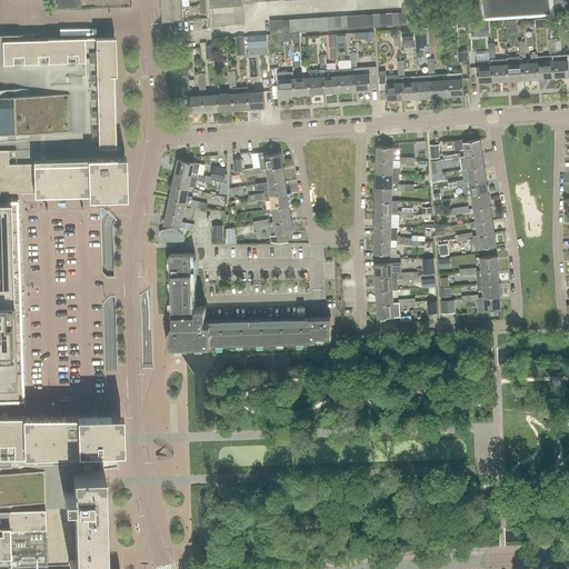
[(480,0),(482,20),(556,15),(553,0),(480,0)]
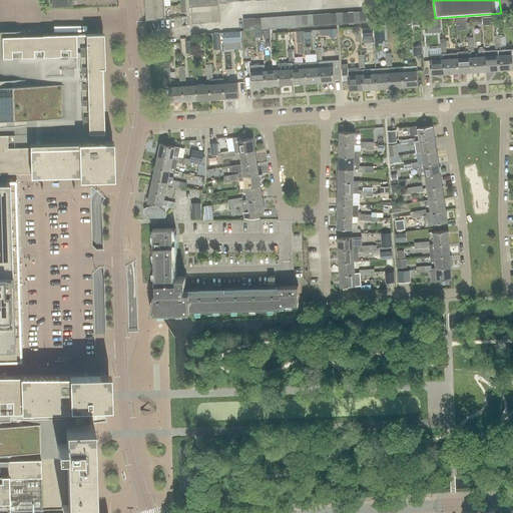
[(165,17),(164,6),(147,7),(147,13),(146,13),(147,19),(165,17)]
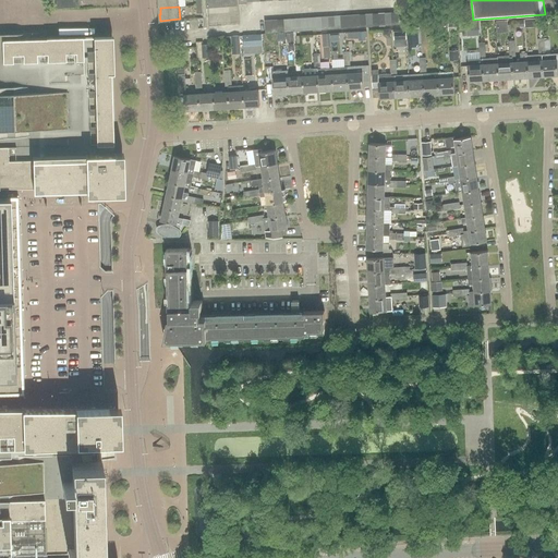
[(496,19),(497,28),(508,27),(508,17),(496,19)]
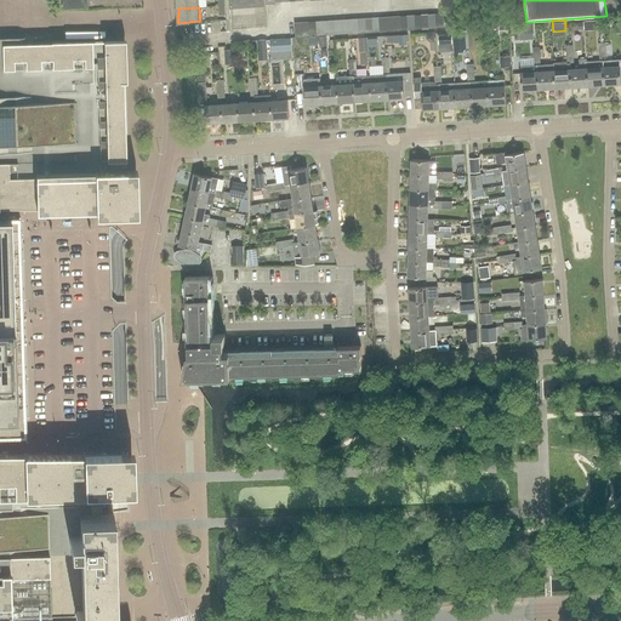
[(309,36),(309,22),(295,23),(296,36),(309,36)]
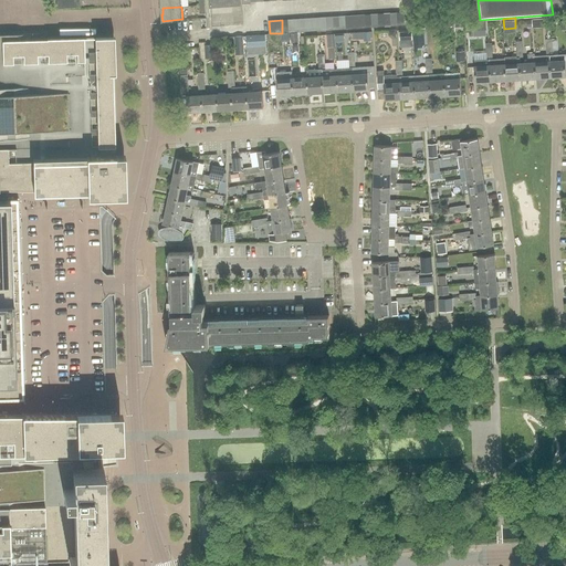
[(486,35),(486,21),(474,22),(474,32),(474,37),(486,35)]
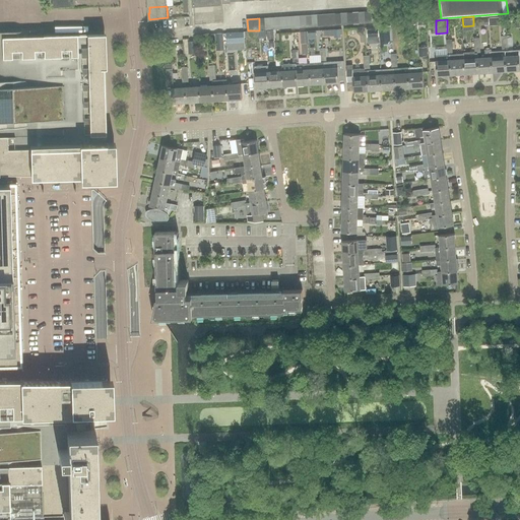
[(0,174),(4,174),(36,175),(90,175),(116,176),(115,152),(107,152),(106,147),(106,141),(90,142),(89,134),(106,133),(104,47),(101,47),(100,34),(41,36),(41,30),(0,31),(0,174)]
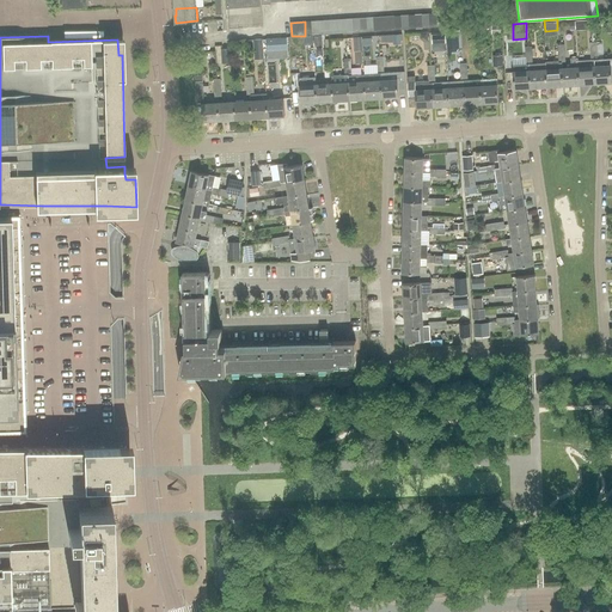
[(267,38),(268,51),(288,49),(287,37),(267,38)]
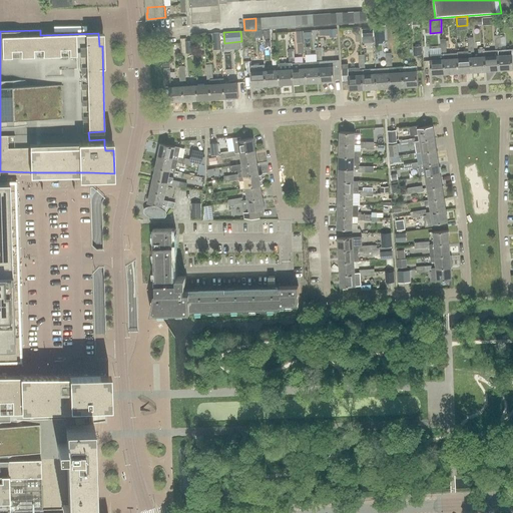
[(221,49),(220,33),(212,34),(213,50),(221,49)]
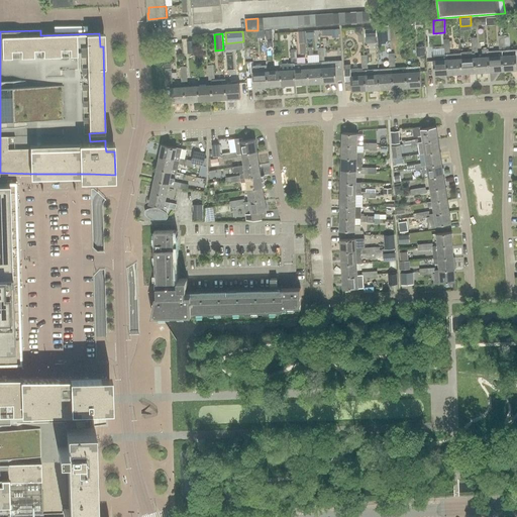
[(196,54),(195,40),(187,41),(188,54),(196,54)]
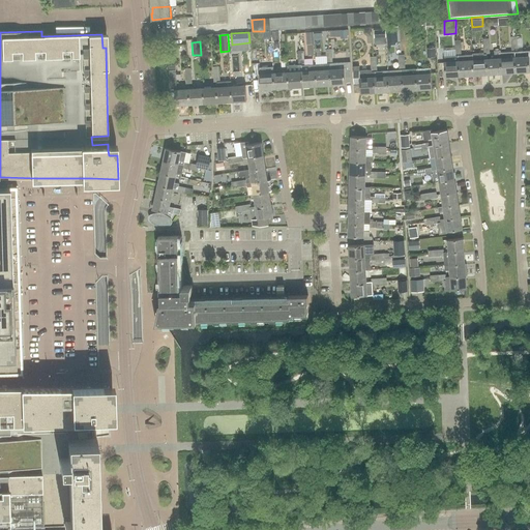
[(529,50),(523,51),(518,52),(517,45),(511,45),(512,52),(514,52),(517,72),(529,70),(529,50)]
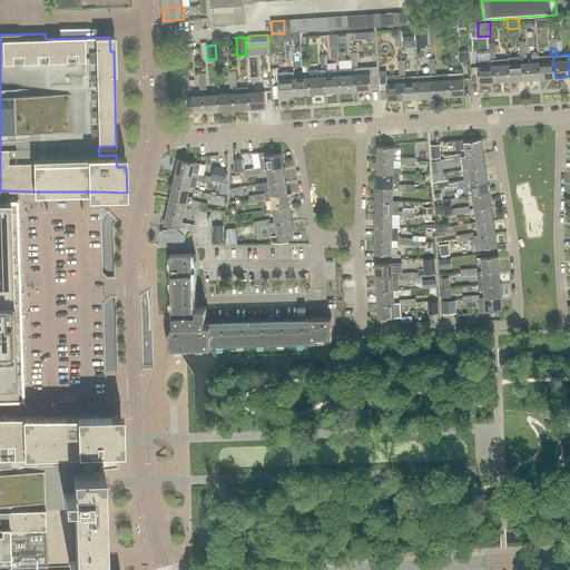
[(509,65),(509,59),(497,59),(495,51),(490,52),(491,60),(493,60),(494,81),(510,81),(509,65)]
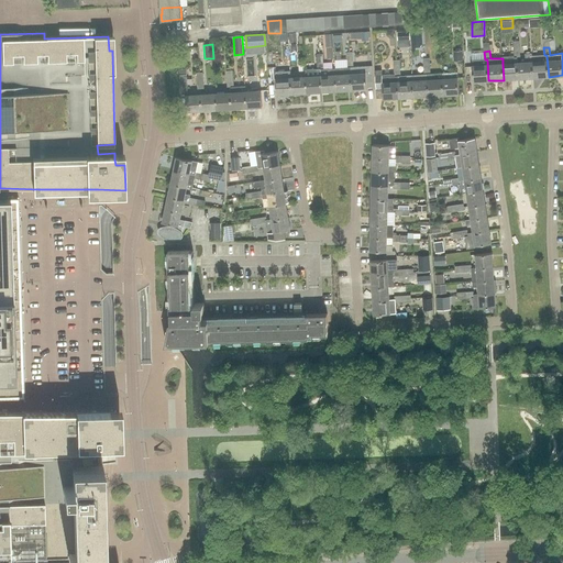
[(532,56),(532,53),(525,53),(526,62),(518,63),(518,79),(533,78),(532,56)]
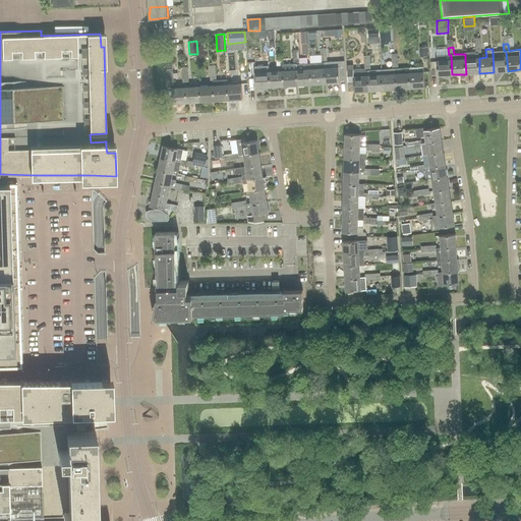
[(504,51),(493,52),(494,72),(508,71),(506,51),(504,51)]
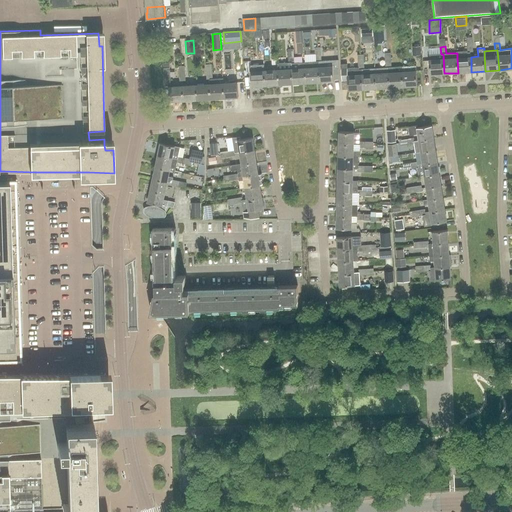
[(471,57),(471,52),(468,52),(465,52),(465,57),(457,58),(458,73),(471,72),(471,57)]
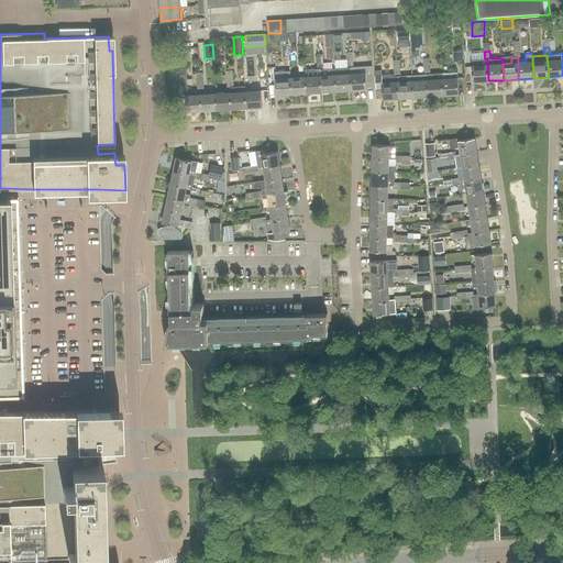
[(487,59),(485,59),(472,59),(473,81),(488,80),(487,59)]
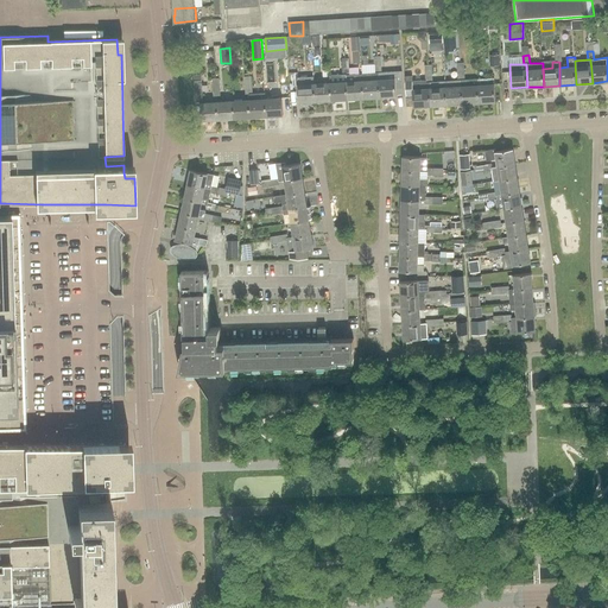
[(403,71),(387,73),(381,73),(381,65),(375,65),(375,74),(379,74),(379,80),(380,97),(397,96),(397,93),(404,93),(403,71)]
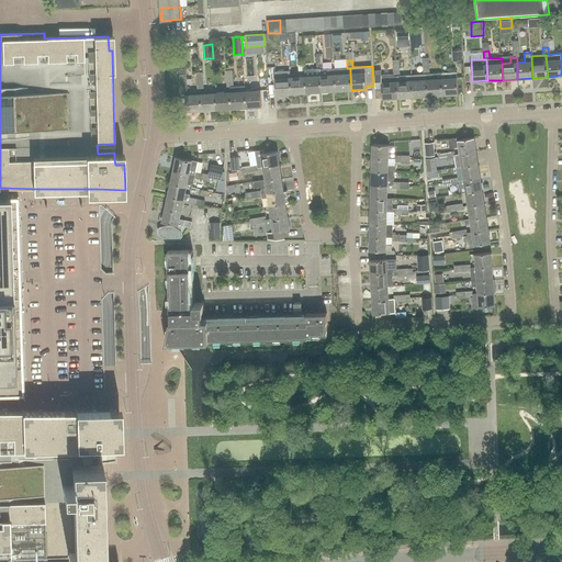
[(442,94),(441,74),(429,74),(429,66),(424,66),(424,75),(426,74),(427,79),(428,96),(442,94)]
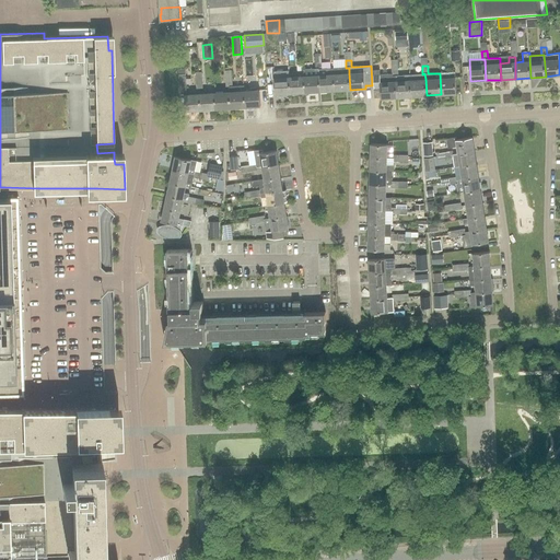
[(335,74),(335,68),(328,69),(328,74),(319,76),(321,92),(335,91),(335,74)]
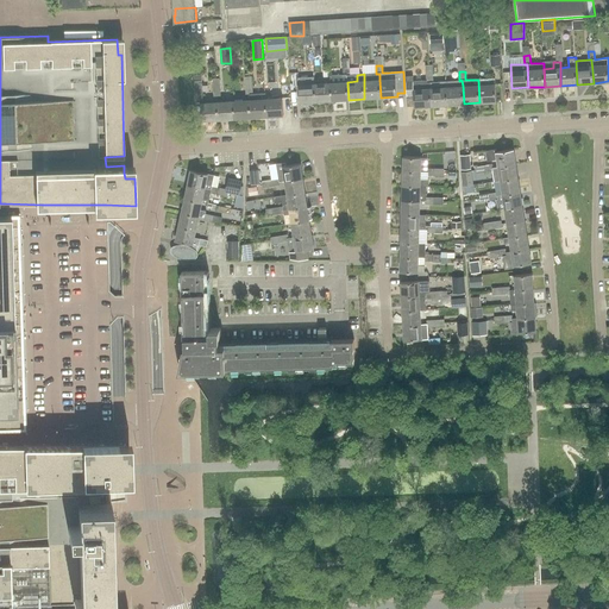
[(431,88),(431,82),(427,82),(427,80),(414,81),(413,76),(406,76),(407,98),(414,96),(415,107),(432,106),(431,88)]
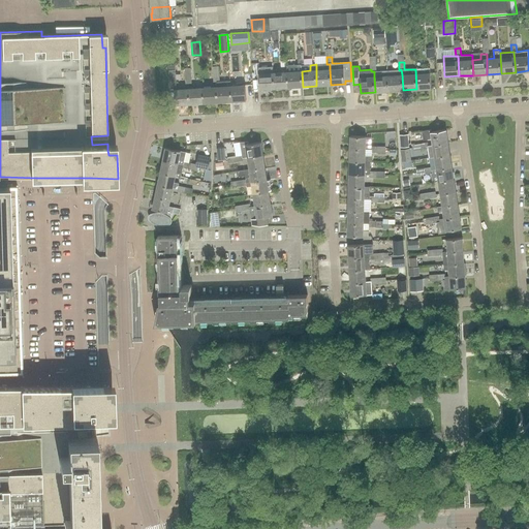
[(431,88),(430,73),(430,68),(415,69),(416,89),(431,88)]
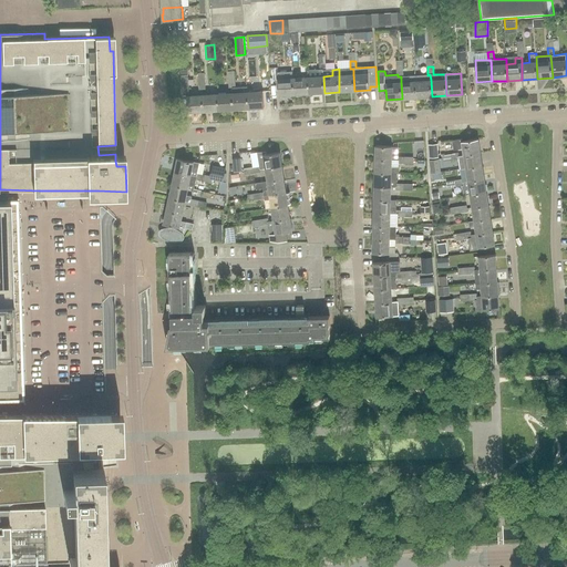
[(353,74),(339,75),(339,92),(354,91),(353,74)]
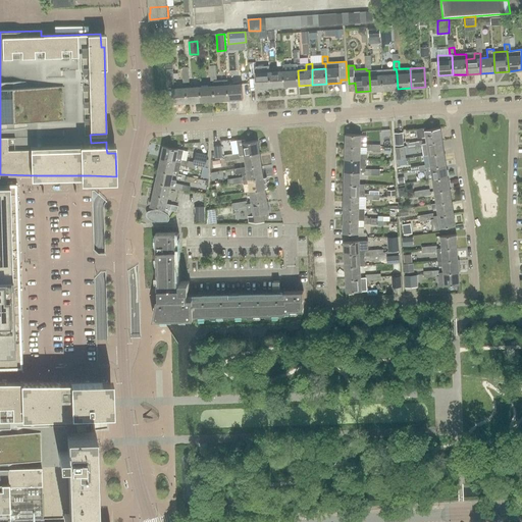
[(299,86),(298,70),(283,71),(284,86),(299,86)]
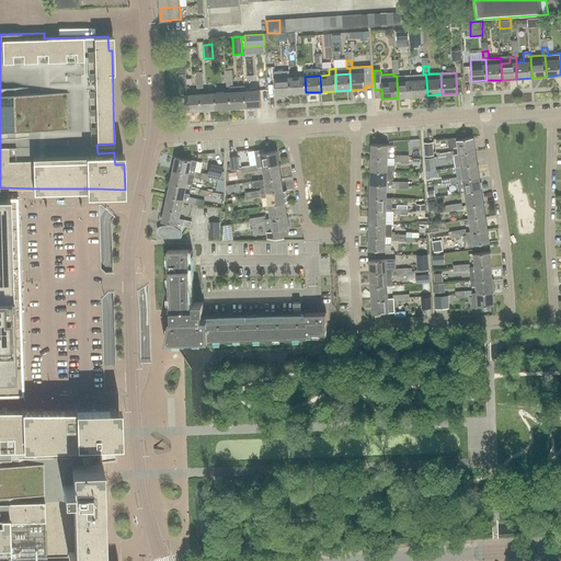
[(292,93),(290,77),(275,78),(276,94),(292,93)]
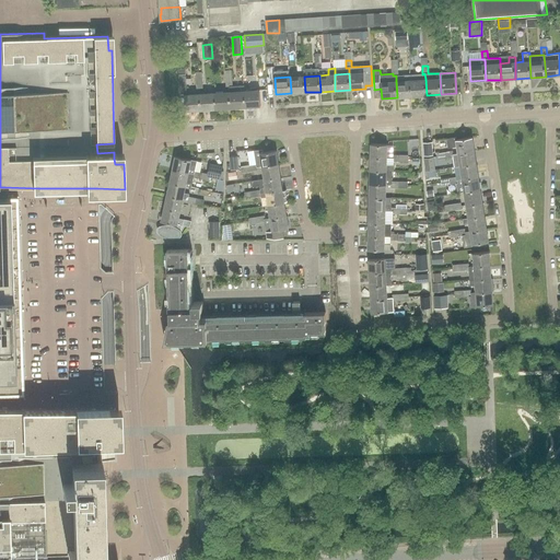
[(305,92),(304,77),(290,77),(291,93),(305,92)]
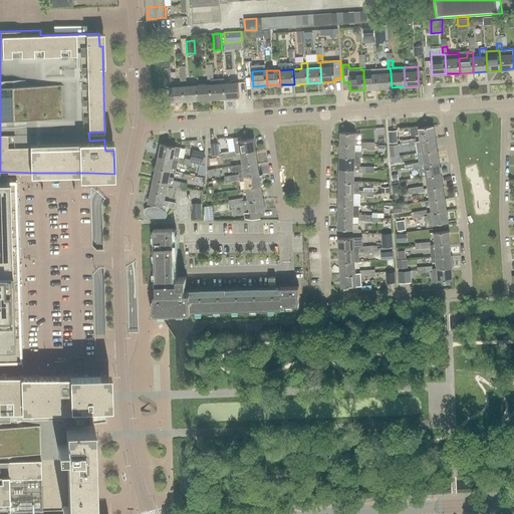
[(225,83),(225,78),(213,79),(213,72),(208,72),(208,79),(211,79),(211,84),(212,99),(226,98),(225,83)]
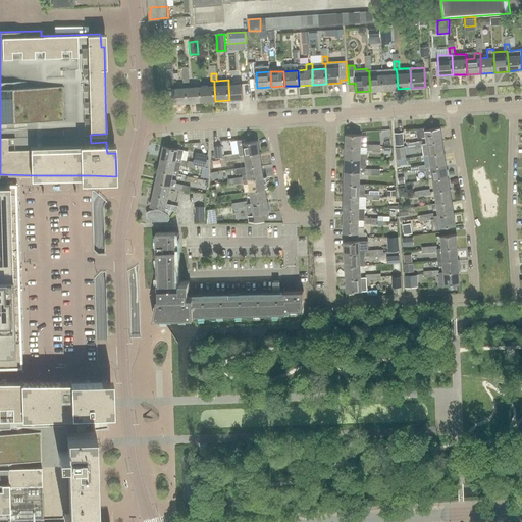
[(397,73),(382,74),(383,90),(398,89),(397,73)]
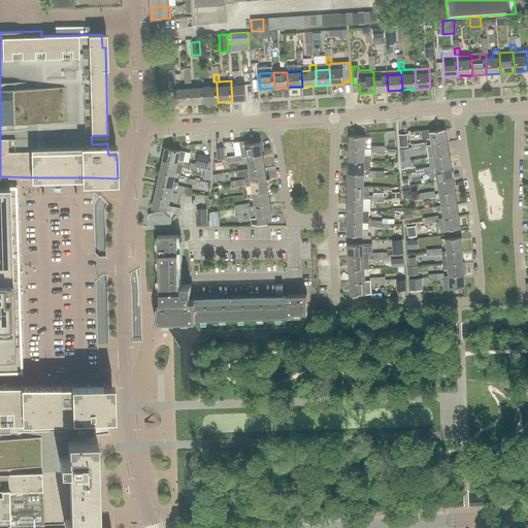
[(387,75),(373,76),(374,92),(388,91),(387,75)]
